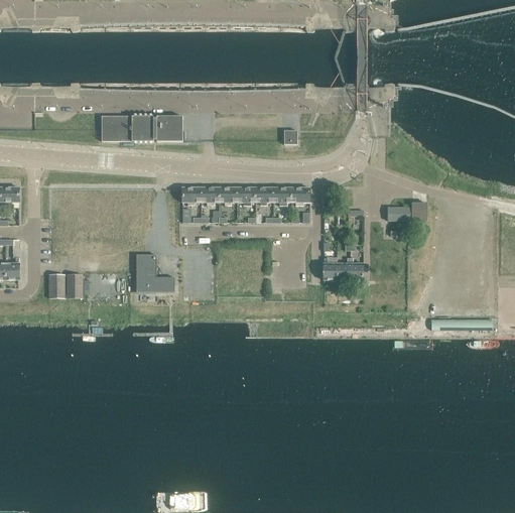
[(330,28),(344,28),(345,28),(345,30),(346,31),(352,31),(353,30),(353,28),(354,28),(354,27),(368,27),(383,28),(384,28),(384,30),(385,31),(393,31),(394,30),(394,19),(393,17),(390,17),(330,17),(320,0),(311,0),(316,11),(311,16),(305,16),(55,16),(54,18),(15,18),(9,5),(1,10),(2,11),(0,13),(0,31),(0,28),(17,27),(30,28),(30,29),(31,29),(31,31),(32,31),(38,31),(39,30),(39,28),(40,28),(40,27),(70,27),(70,29),(71,29),(71,30),(71,31),(77,31),(79,30),(79,27),(80,27),(80,26),(147,24),(207,24),(266,25),(304,26),(304,27),(305,27),(305,30),(306,31),(312,31),(313,30),(313,28),(314,28),(314,27),(330,28)]
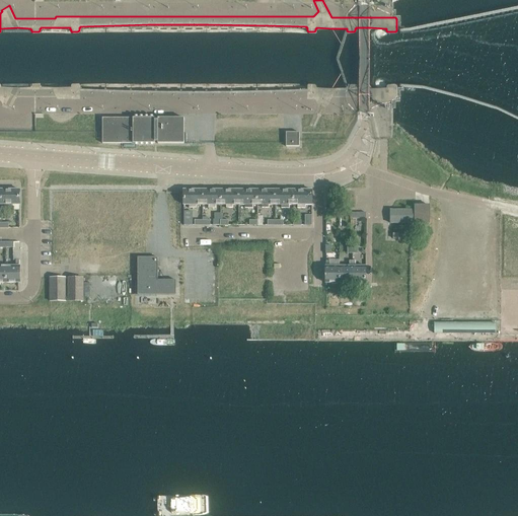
[(345,84),(345,85),(333,85),(315,84),(314,84),(314,82),(313,81),(308,81),(306,82),(307,88),(306,88),(306,89),(268,89),(208,90),(148,90),(80,88),(79,86),(79,82),(78,81),(77,81),(71,81),(70,82),(70,84),(41,84),(40,83),(39,82),(39,81),(30,81),(30,82),(30,83),(29,84),(13,84),(0,84),(0,82),(0,100),(2,103),(1,104),(9,109),(16,96),(55,96),(57,99),(307,99),(313,99),(319,103),(309,125),(315,129),(331,98),(391,95),(394,95),(395,94),(395,83),(394,81),(386,81),(385,82),(385,84),(384,84),(384,85),(370,85),(356,85),(356,84),(355,84),(355,82),(354,81),(348,81),(346,82),(346,84),(345,84)]
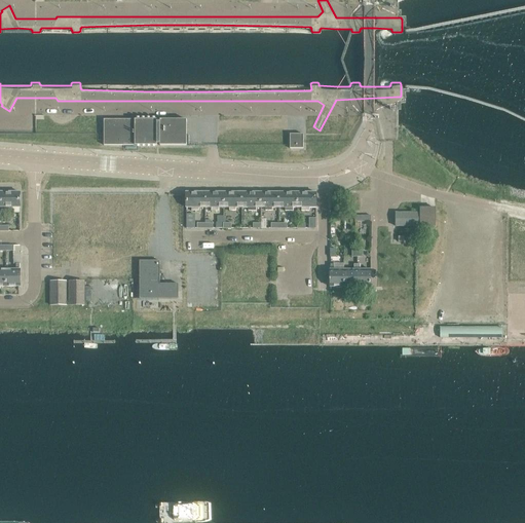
[(130,116),(103,116),(103,137),(103,142),(122,143),(129,143),(138,143),(155,143),(155,141),(158,141),(158,143),(185,143),(185,116),(158,116),(158,118),(155,118),(155,116),(134,116),(130,116)]
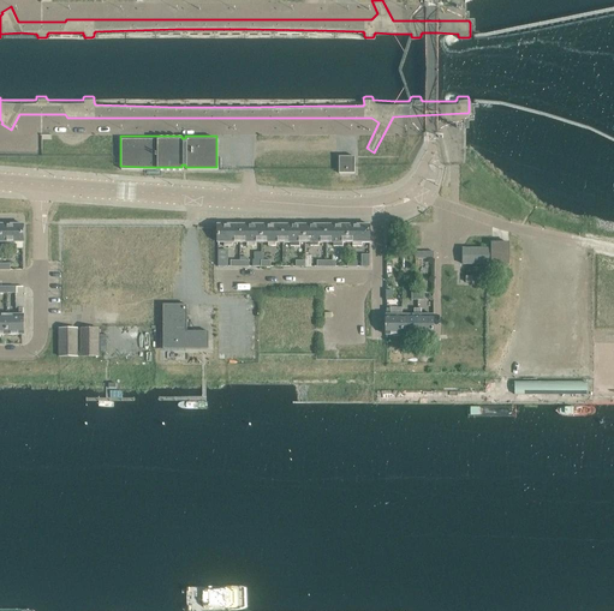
[(356,153),(337,153),(337,173),(356,173),(356,153)]
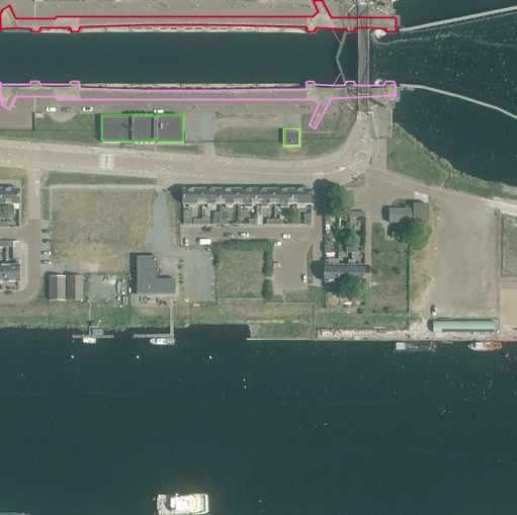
[(12,201),(18,201),(19,201),(19,186),(0,186),(0,201),(5,201),(5,204),(12,204),(12,201)]
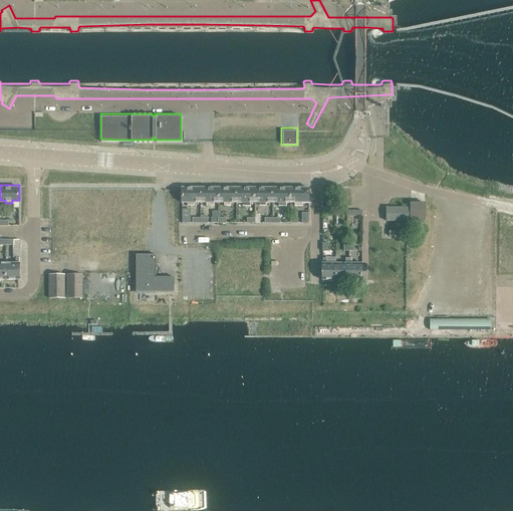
[(193,200),(199,200),(199,185),(180,185),(180,200),(186,200),(186,203),(193,203),(193,200)]
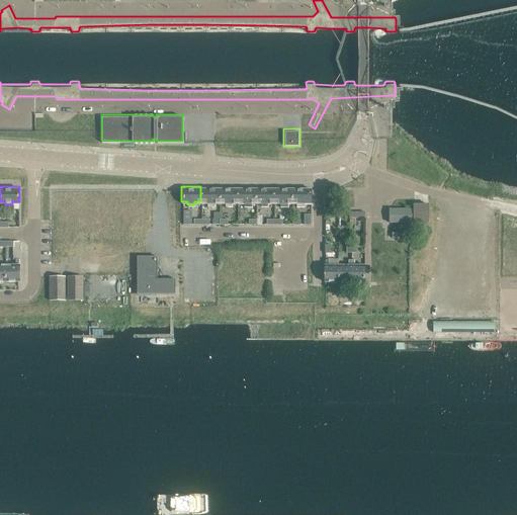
[(213,201),(220,201),(220,186),(200,186),(200,201),(206,201),(206,204),(213,204),(213,201)]
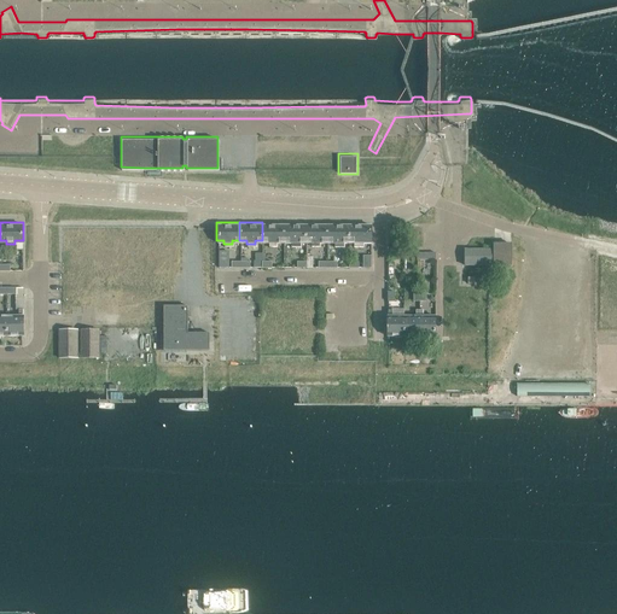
[(275,240),(283,240),(283,222),(262,222),(262,240),(268,240),(268,244),(275,244),(275,240)]
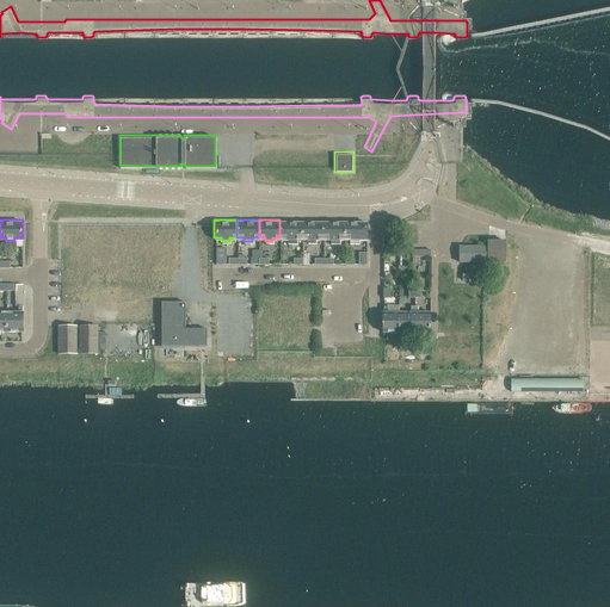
[(296,237),(302,237),(302,220),(279,220),(279,237),(287,237),(287,241),(296,241),(296,237)]
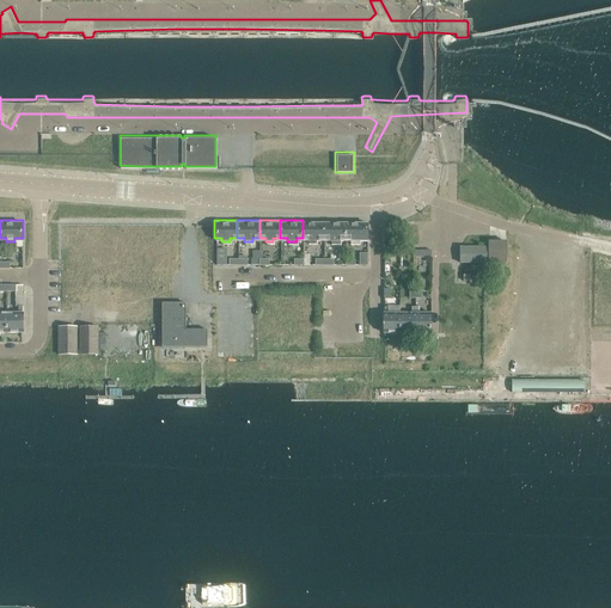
[(323,220),(303,220),(303,238),(307,238),(307,241),(316,241),(316,238),(323,238),(323,220)]
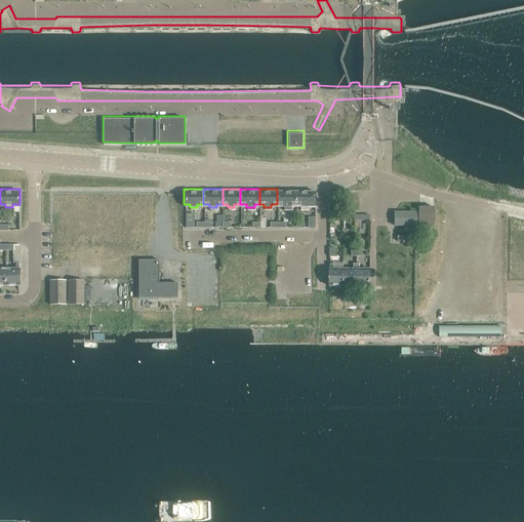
[(291,204),(295,204),(295,189),(277,189),(277,204),(283,204),(283,207),(291,207),(291,204)]
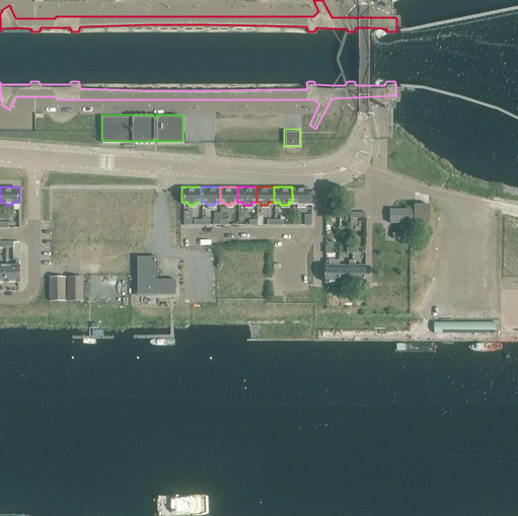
[(304,203),(310,203),(311,203),(311,187),(292,187),(292,202),(296,202),(296,205),(304,205),(304,203)]
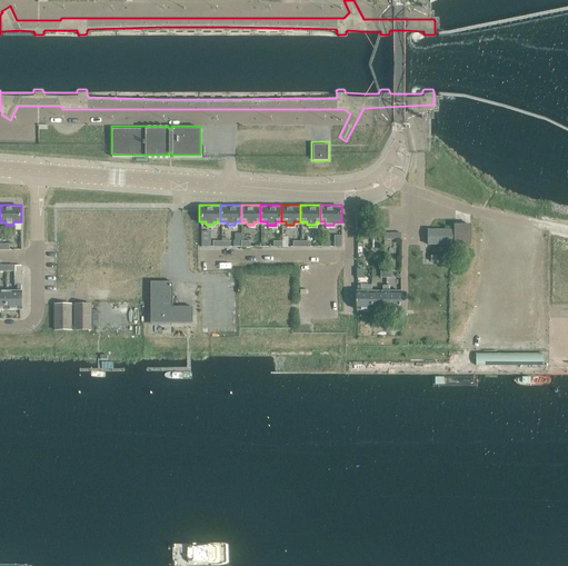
[(458,242),(458,248),(458,249),(469,249),(469,242),(470,242),(470,221),(452,221),(452,226),(426,226),(426,242),(452,242),(458,242)]
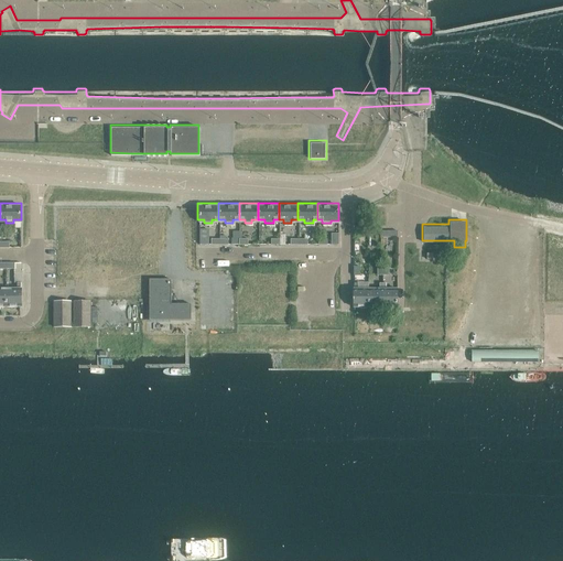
[(20,260),(6,260),(6,266),(13,266),(13,280),(17,280),(17,287),(6,287),(6,304),(21,304),(20,260)]
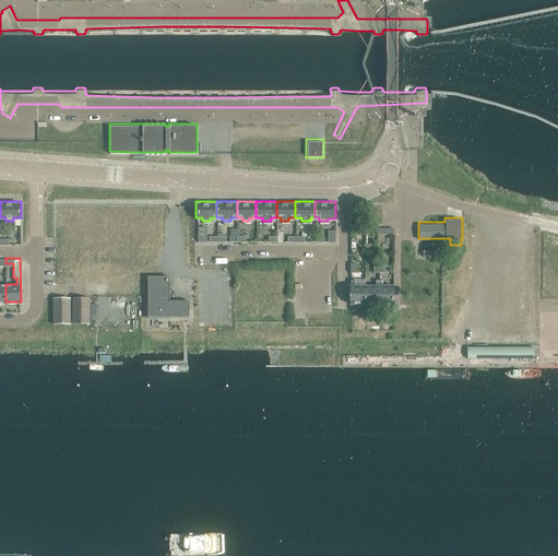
[(146,315),(188,315),(188,298),(168,298),(168,274),(146,274),(146,315)]
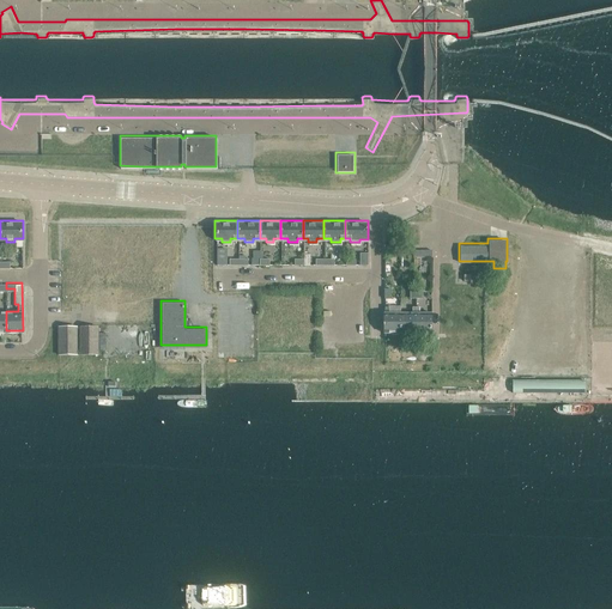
[(387,304),(383,304),(383,332),(400,332),(400,311),(387,311),(387,304)]
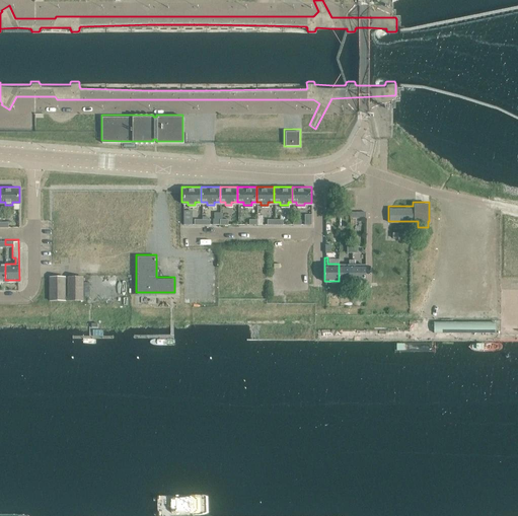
[(348,264),(339,264),(339,281),(351,281),(351,258),(348,258),(348,264)]
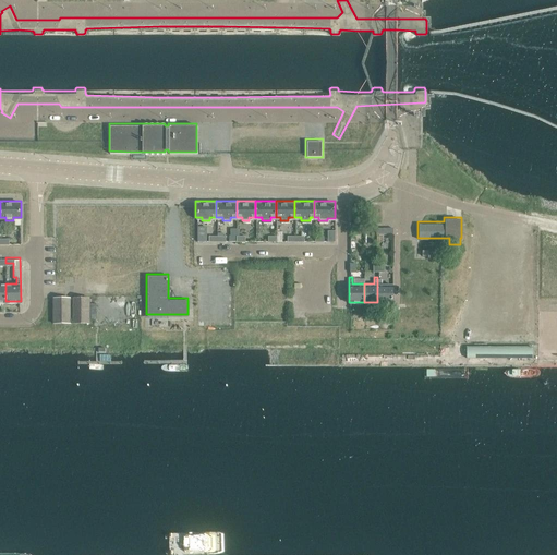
[(380,277),(377,277),(377,302),(392,302),(391,284),(380,284),(380,277)]
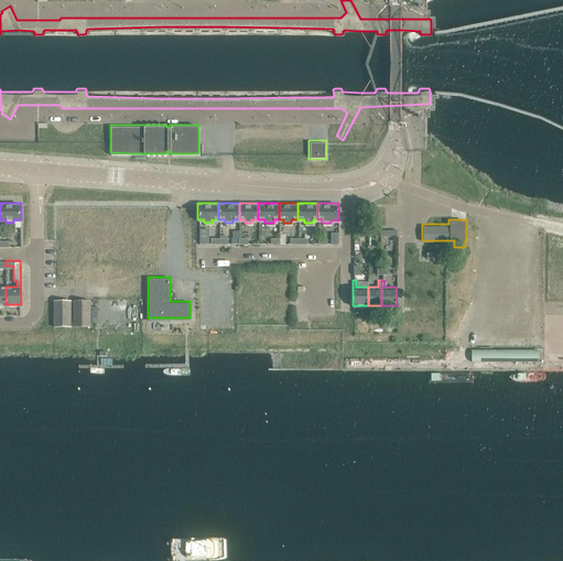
[(71,299),(56,299),(53,299),(53,325),(71,325),(71,299)]
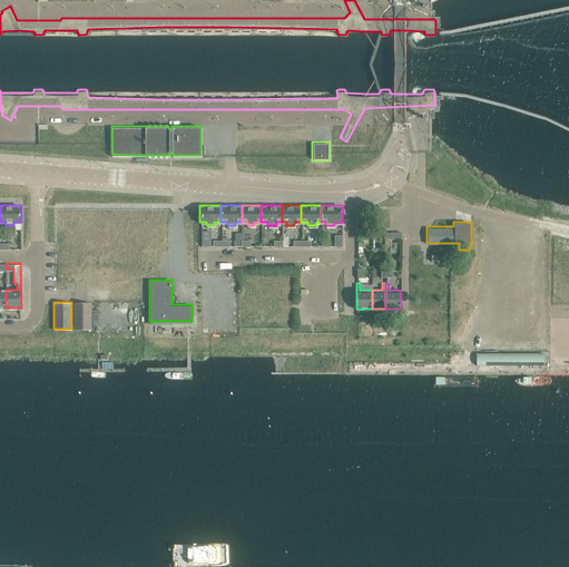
[(91,302),(74,302),(74,329),(91,329),(91,302)]
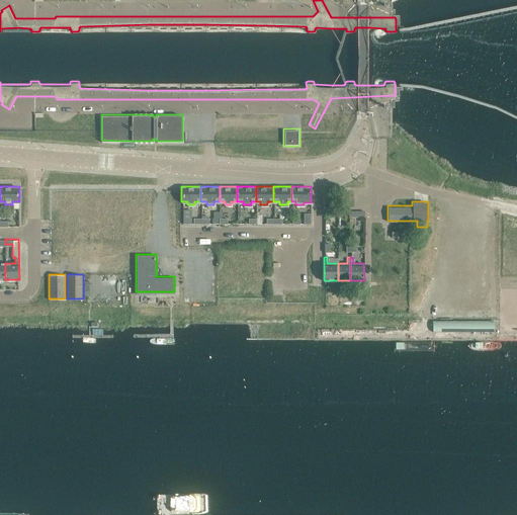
[(494,319),(433,319),(433,329),(494,329),(494,319)]
